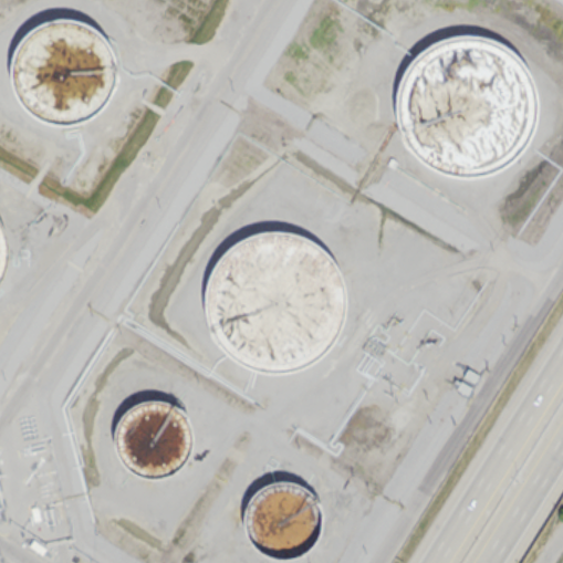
[(97,107),(108,91),(112,71),(108,51),(97,35),(80,24),(61,20),(41,24),(24,35),(13,52),(10,72),(13,92),(25,108),(42,118),(61,123),(81,118),(97,107)]
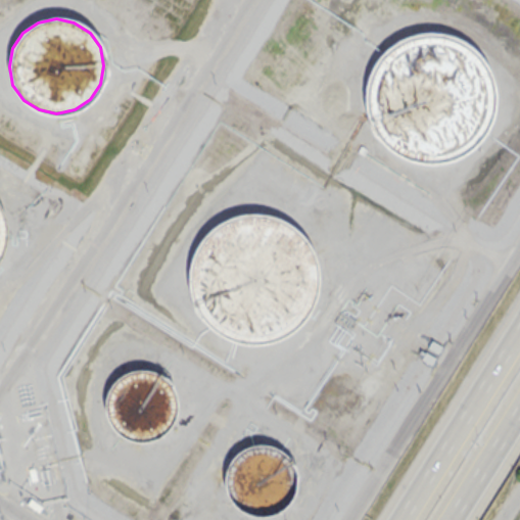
[(475,139),(488,117),(493,93),(487,69),(474,49),(453,35),(428,31),(404,36),(383,50),(370,72),(365,96),(371,120),(385,140),(406,154),(430,158),(455,153),(475,139)]
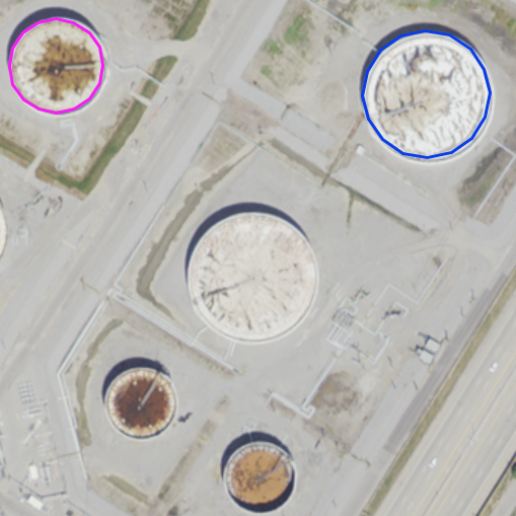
[(295,315),(308,295),(313,271),(307,246),(294,226),(273,213),(248,208),(224,214),(204,228),(191,248),(186,273),(192,297),(206,317),(226,330),(250,336),(275,329),(295,315)]
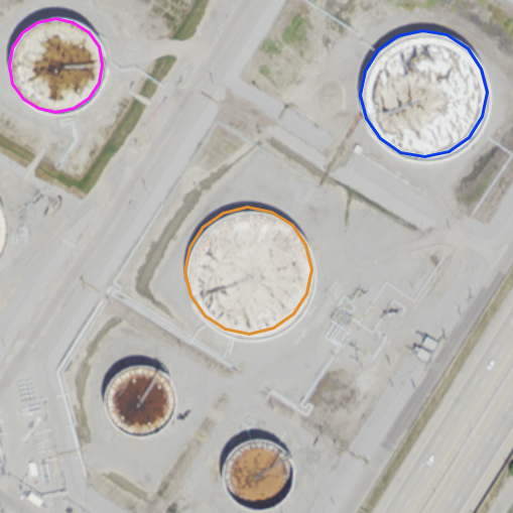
[(153,427),(163,419),(169,408),(170,395),(167,382),(158,373),(147,367),(134,365),(122,369),(112,377),(106,388),(105,401),(109,414),(117,423),(128,429),(141,431),(153,427)]
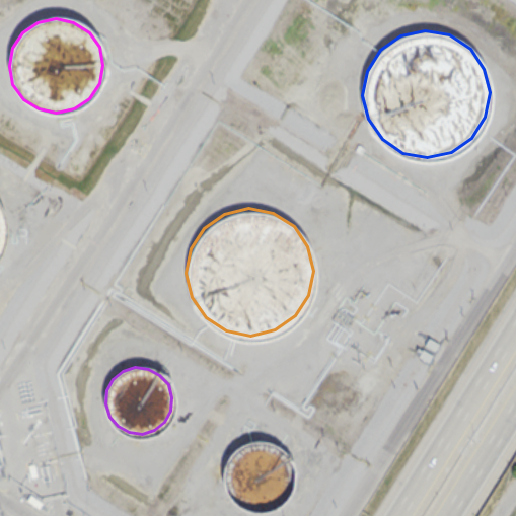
[(274,504),(283,496),(289,485),(291,471),(287,459),(279,449),(268,443),(254,441),(242,445),(232,453),(226,464),(224,477),(228,491),(236,500),(247,506),(261,508),(274,504)]
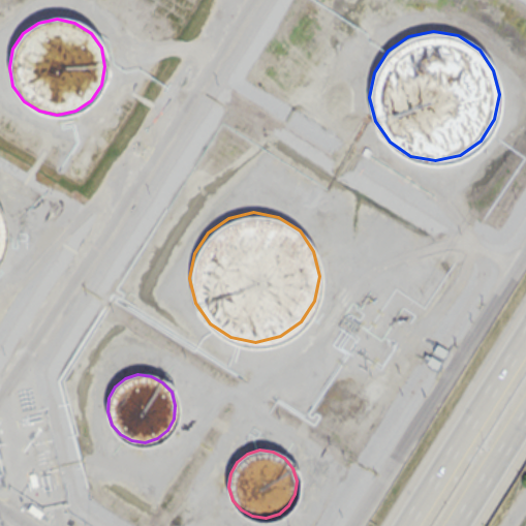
All buildings are outlined.
